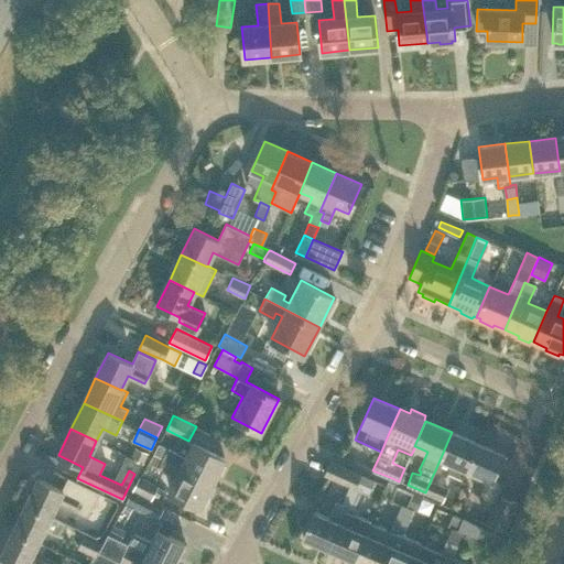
[(466,469),(478,443),(452,432),(435,470),(446,476),(447,474),(462,479),(466,469)]
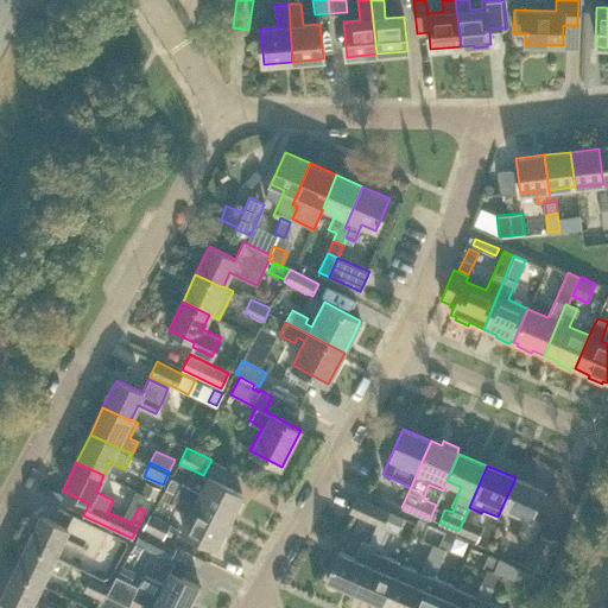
[(523,534),(521,537),(532,542),(523,564),(536,569),(545,574),(558,540),(537,533),(542,521),(532,517),(544,491),(515,477),(502,506),(518,512),(511,530),(523,534)]
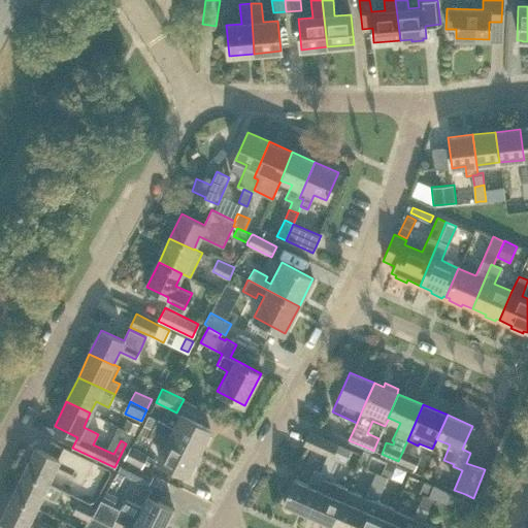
[(149,416),(144,426),(199,453),(203,442),(206,442),(209,435),(208,433),(210,430),(182,416),(174,429),(149,416)]
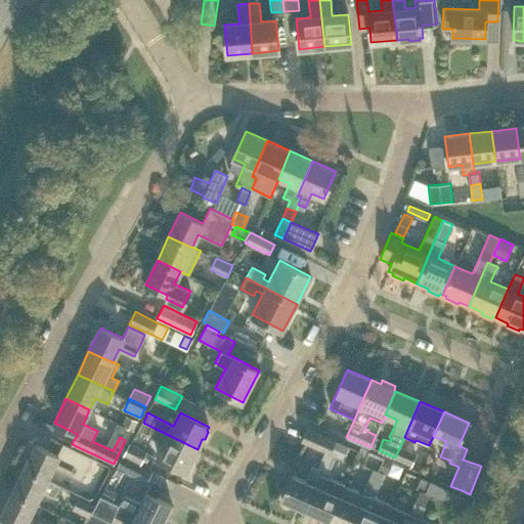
[(133,430),(138,420),(126,415),(121,425),(133,430)]
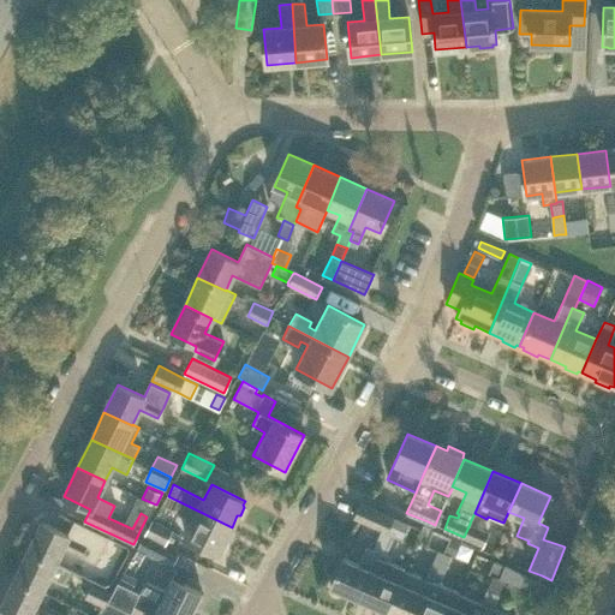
[(168,496),(163,505),(193,520),(185,536),(219,553),(220,550),(222,550),(227,542),(226,538),(232,527),(168,496)]
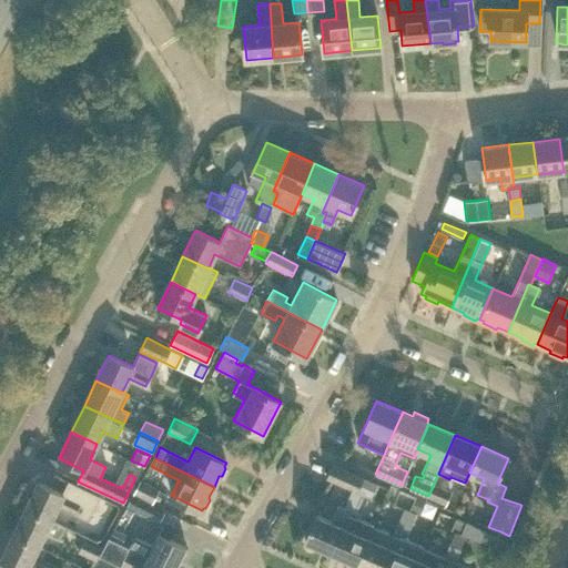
[(358,505),(363,494),(364,492),(359,489),(364,478),(332,465),(325,478),(352,490),(347,500),(358,505)]
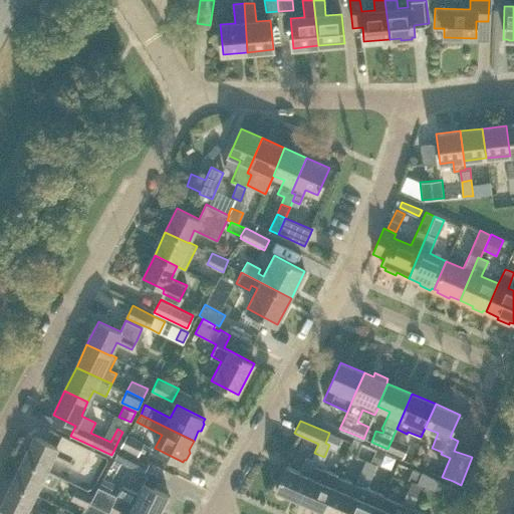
[(329,445),(328,447),(335,451),(341,439),(329,433),(325,443),(329,445)]
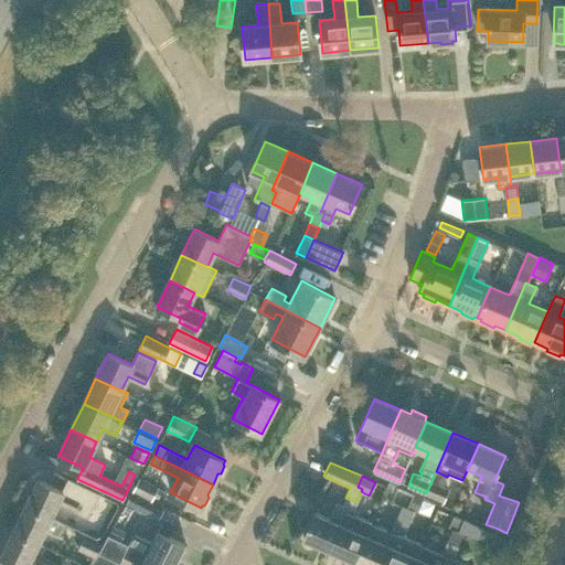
[(141,478),(135,492),(160,504),(167,491),(141,478)]
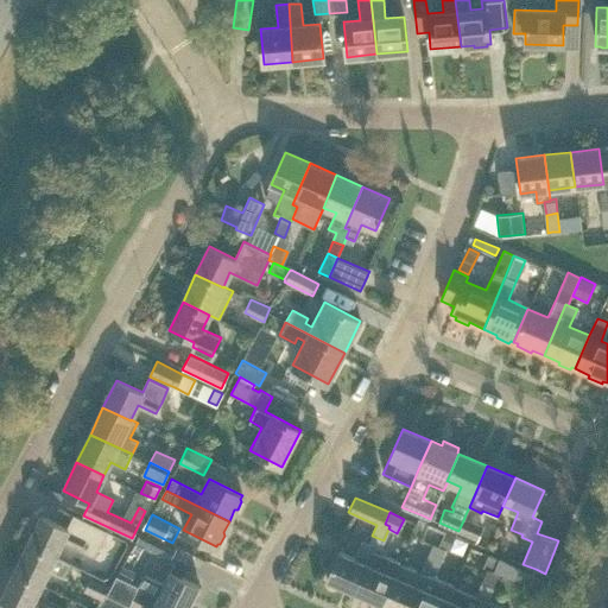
[(68,529),(40,517),(27,544),(55,557),(62,542),(95,557),(108,532),(74,515),(68,529)]
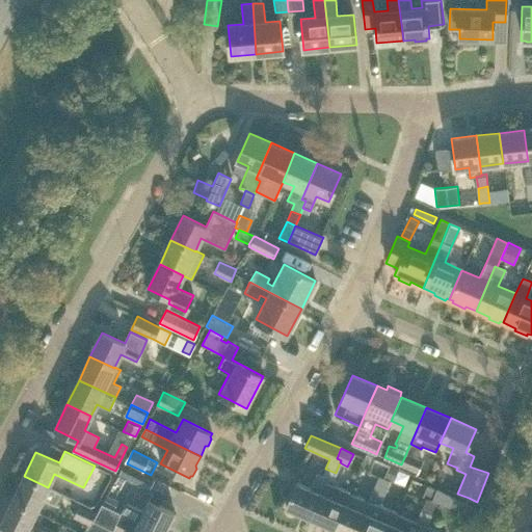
[(423,460),(406,453),(401,464),(418,472),(423,460)]
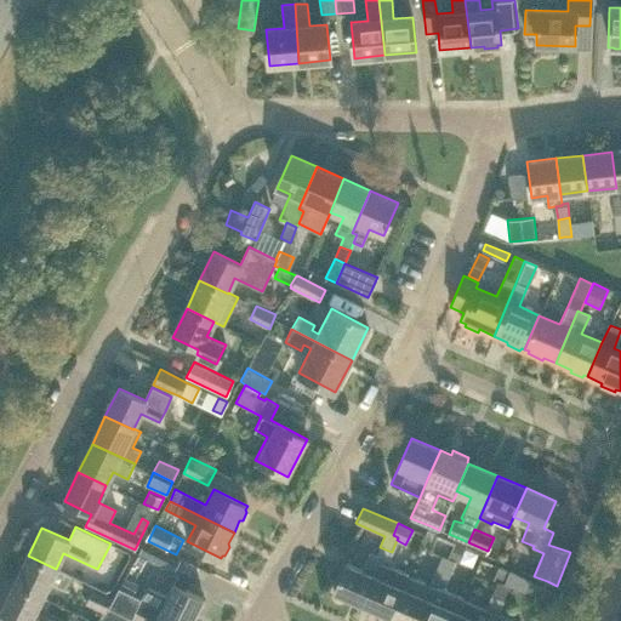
[(148,541),(140,556),(172,573),(181,557),(176,554),(148,541)]
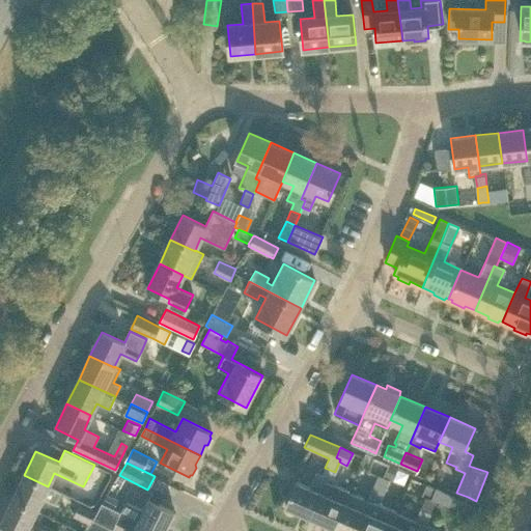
[(383,478),(388,480),(390,482),(397,467),(390,464),(383,478)]
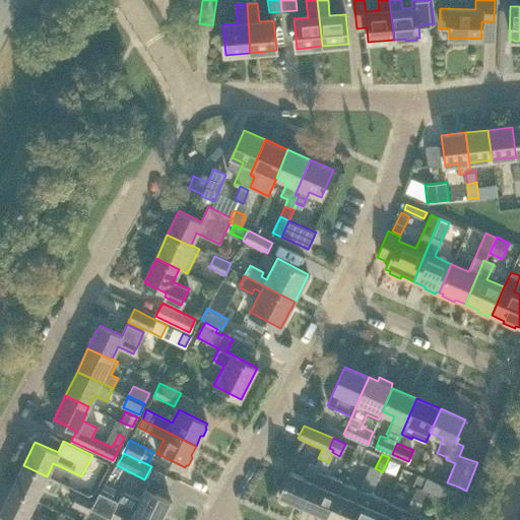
[(315,464),(313,469),(317,471),(313,482),(303,506),(326,516),(341,481),(329,476),(323,473),(328,462),(318,458),(315,464)]
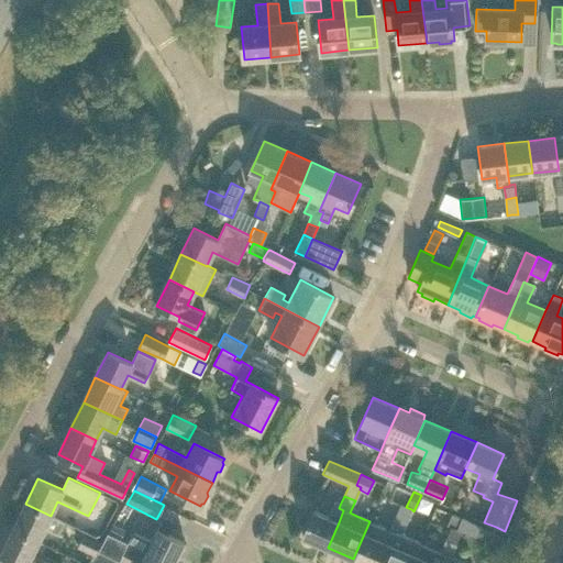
[(328,548),(339,522),(343,510),(339,508),(341,503),(335,500),(327,517),(313,511),(302,537),(328,548)]
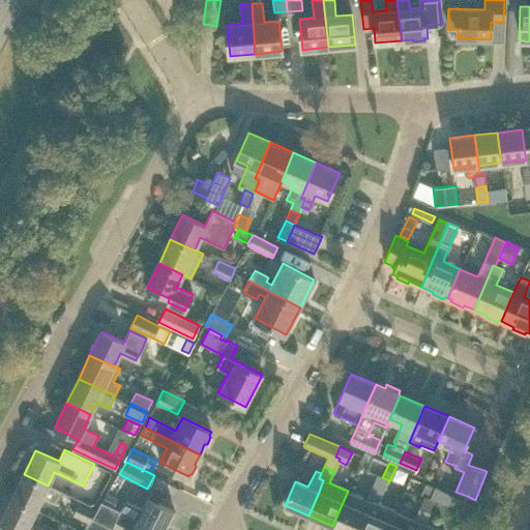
[(24,474),(12,498),(36,509),(42,496),(56,502),(60,492),(48,486),(24,474)]
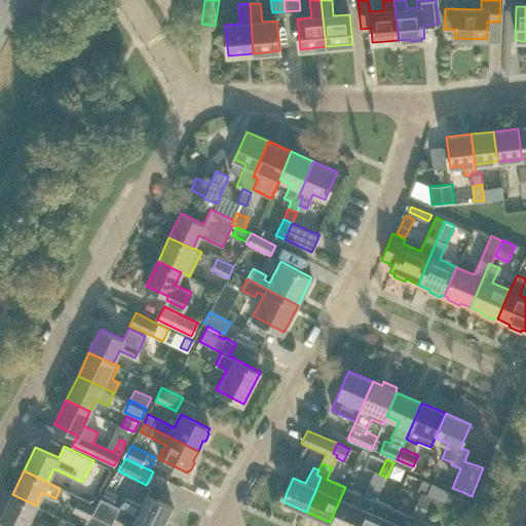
[(370,484),(379,488),(384,476),(379,474),(374,472),(370,484)]
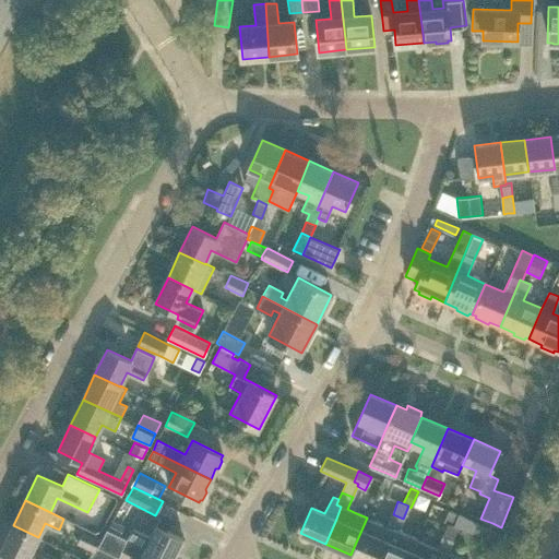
[(452,524),(458,513),(449,509),(443,521),(452,524)]
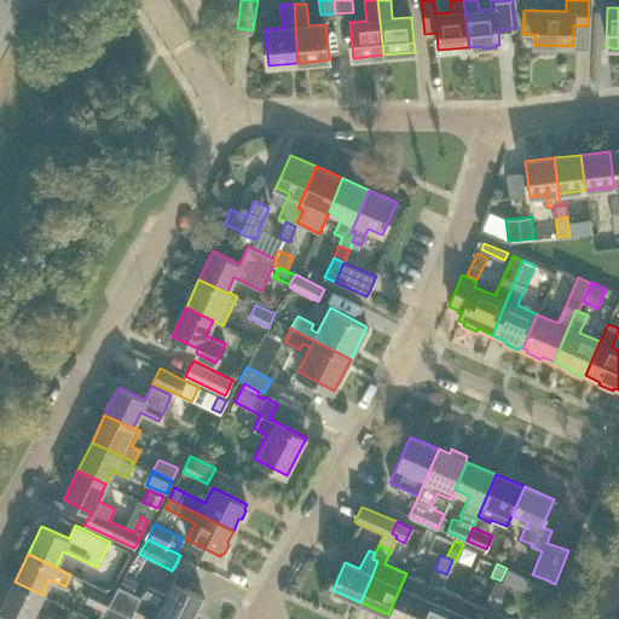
[(528,578),(507,568),(501,580),(524,590),(528,578)]
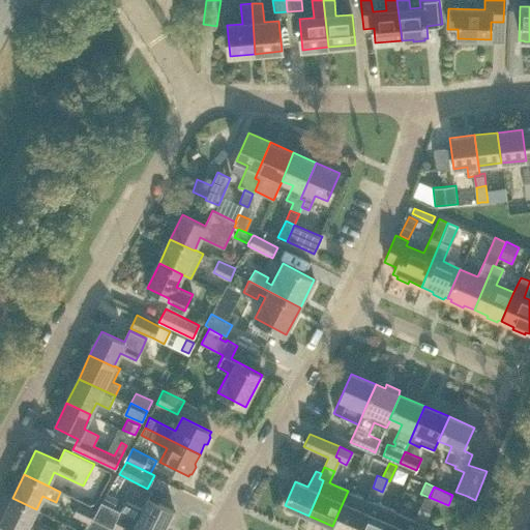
[(382,492),(373,488),(367,499),(371,501),(366,512),(358,529),(387,529),(395,510),(377,503),(382,492)]
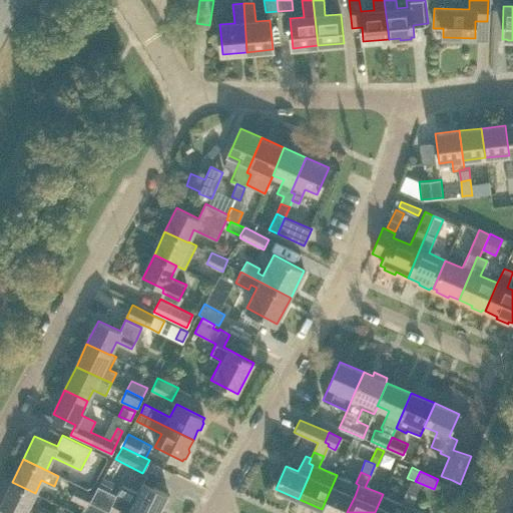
[(356,483),(337,475),(322,509),(331,512),(347,512),(355,496),(359,485),(356,483)]
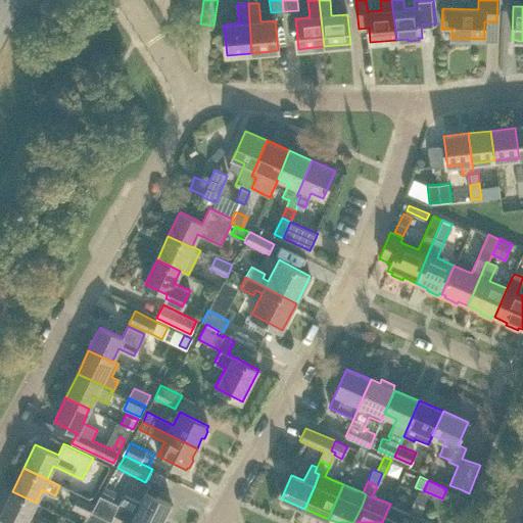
[(116,492),(105,486),(100,494),(112,501),(116,492)]
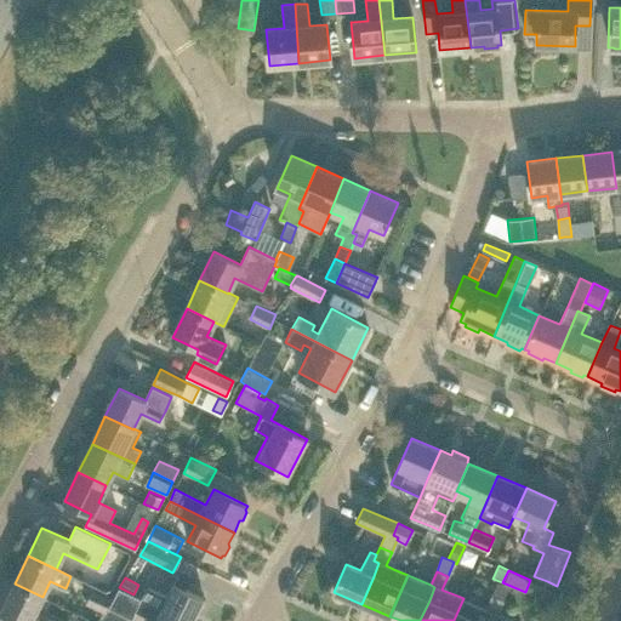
[(497,581),(493,596),(503,600),(510,586),(507,586),(497,581)]
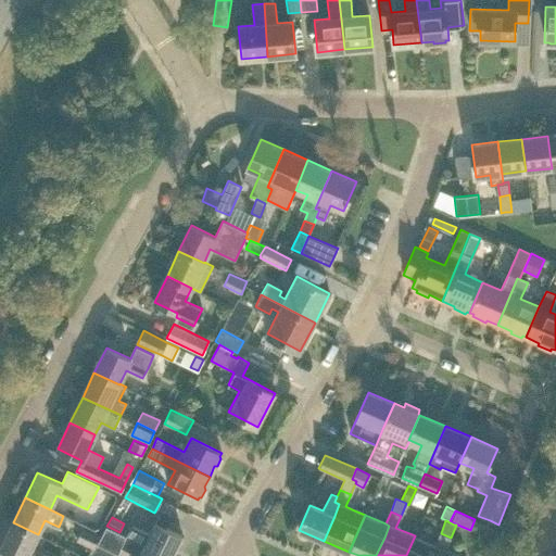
[(38,534),(13,522),(0,548),(16,555),(47,555),(32,548),(38,534)]
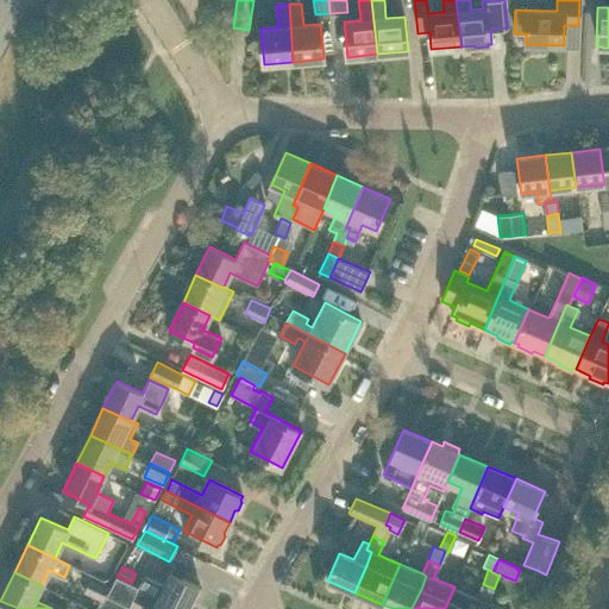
[(145,575),(138,586),(182,608),(188,608),(200,586),(170,572),(164,584),(145,575)]
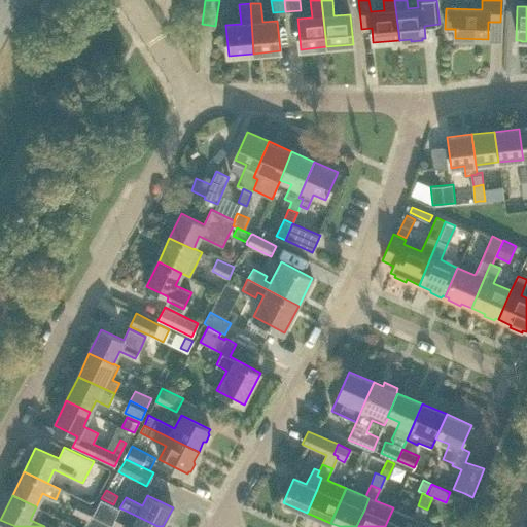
[(111,526),(115,518),(132,526),(131,526),(157,526),(119,507),(119,508),(101,499),(93,516),(111,526)]
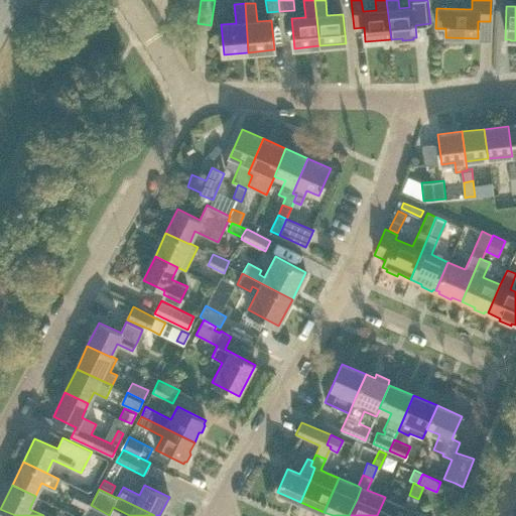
[(93,497),(77,490),(71,502),(87,509),(93,497)]
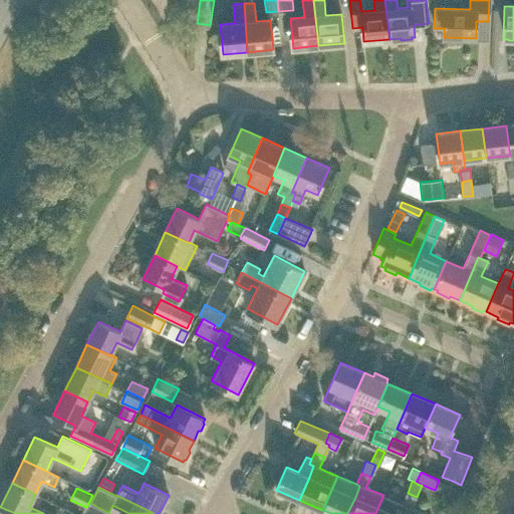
[(403,513),(430,513),(412,507),(417,497),(408,493),(403,504),(406,506),(403,513)]
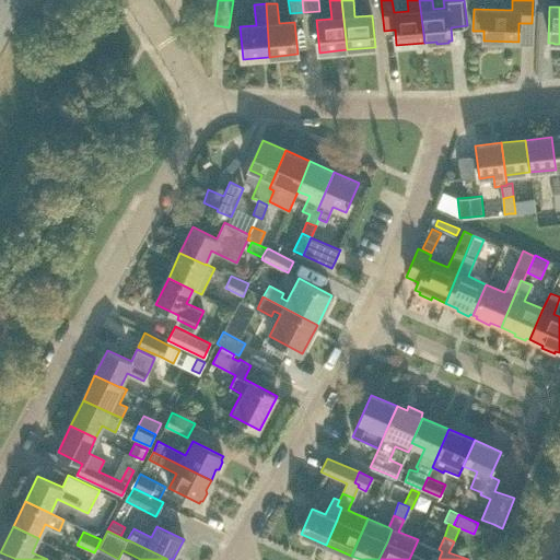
[(409,559),(439,559),(442,551),(439,549),(438,550),(418,541),(418,540),(418,539),(409,559)]
